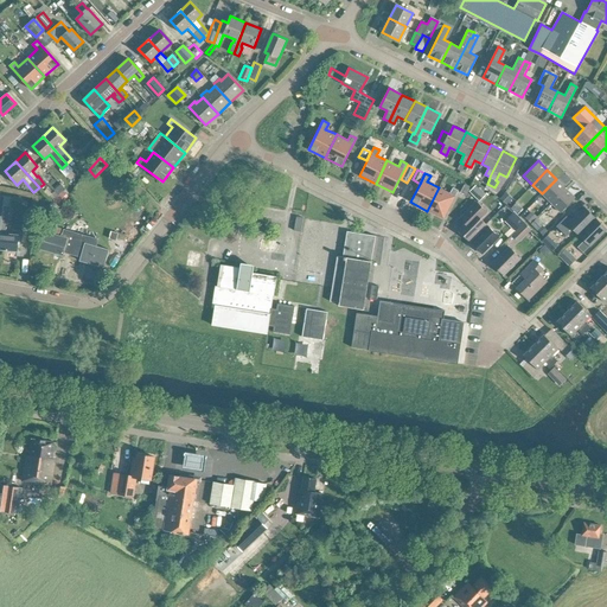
[(551,203),(566,189),(556,179),(542,193),(551,203)]
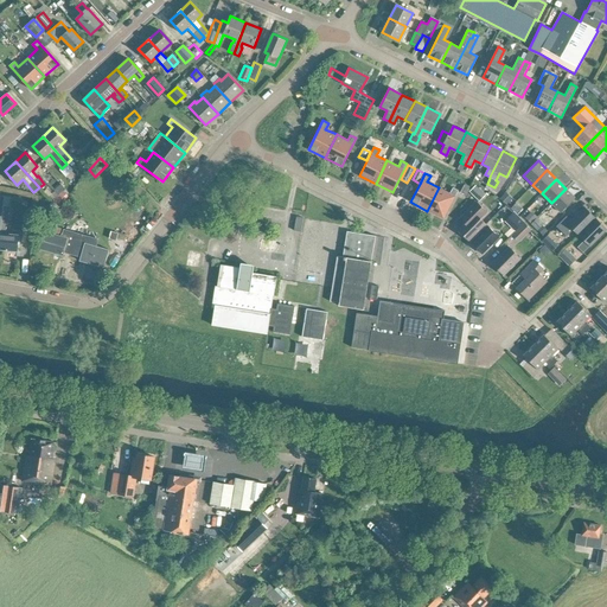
[(479,202),(485,195),(475,185),(470,192),(479,202)]
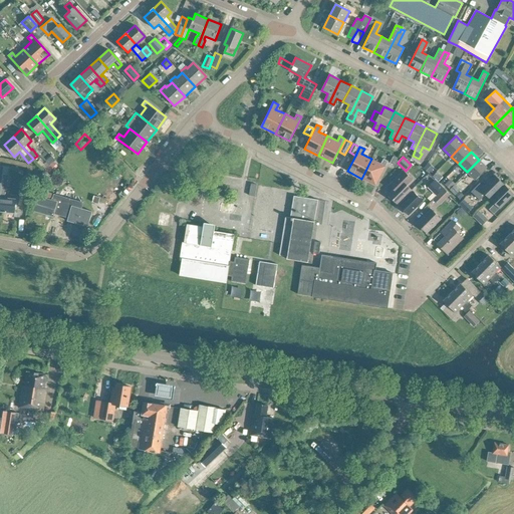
[(371,159),(361,179),(375,186),(388,161),(383,159),(380,164),(371,159)]
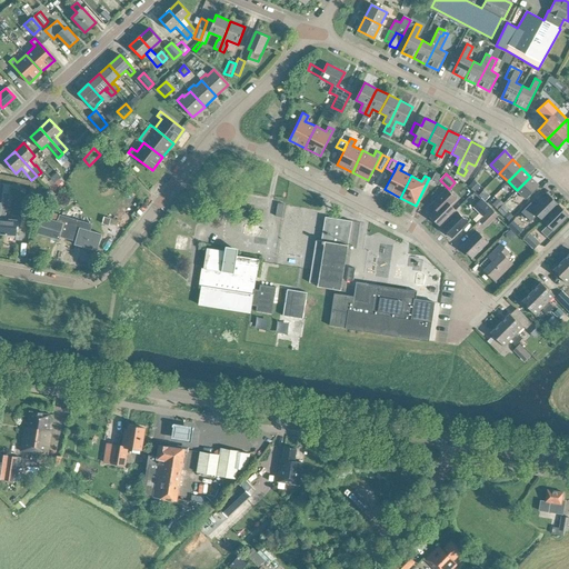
[(530,177),(517,190),(526,199),(539,186),(530,177)]
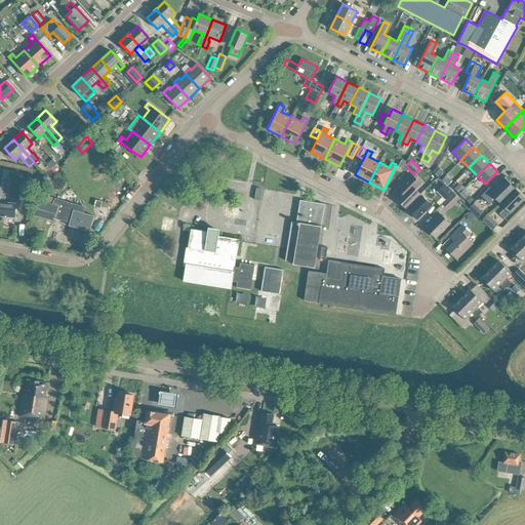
[(54,165),(45,173),(49,178),(59,170),(54,165)]
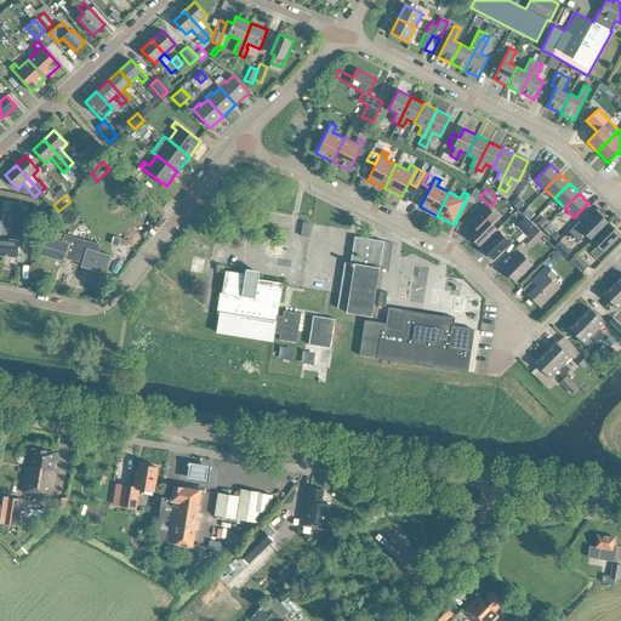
[(523,201),(518,197),(512,204),(517,208),(523,201)]
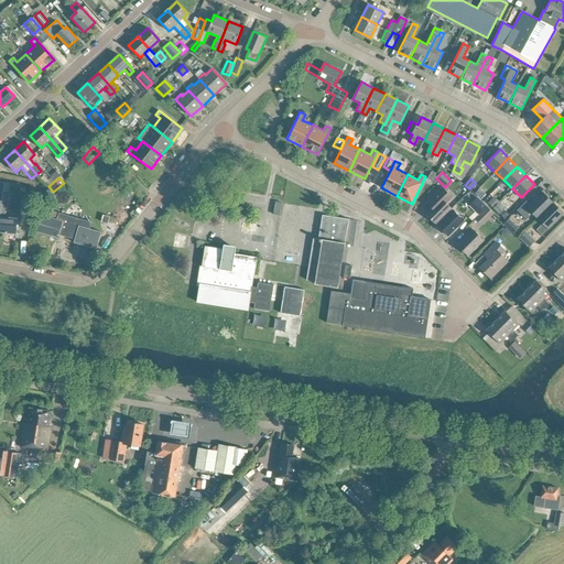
[(8,192),(9,183),(0,182),(0,231),(15,232),(17,218),(6,217),(8,192)]
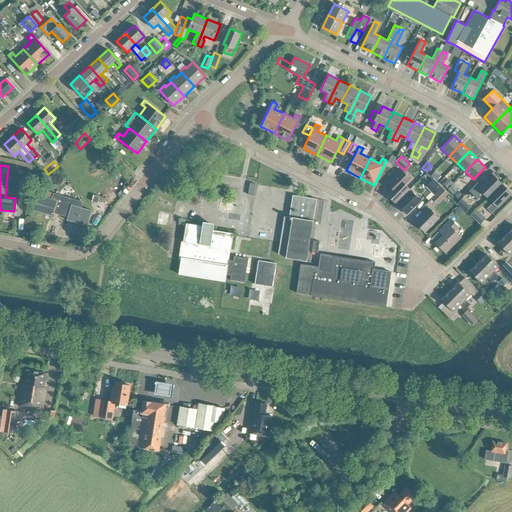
[(396,203),(410,189),(405,184),(411,178),(402,170),(387,185),(391,189),(386,194),(396,203)]
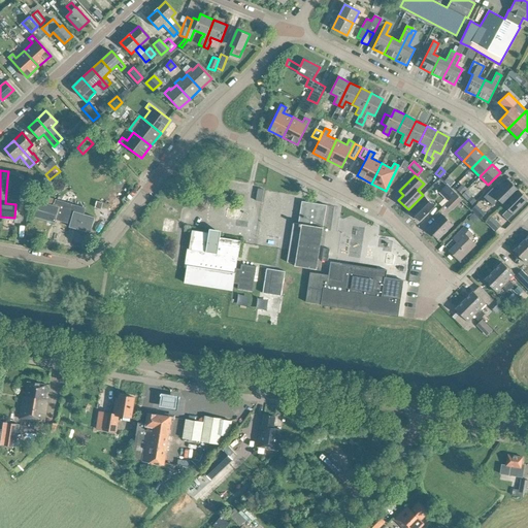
[(455,182),(449,175),(443,180),(450,187),(455,182)]
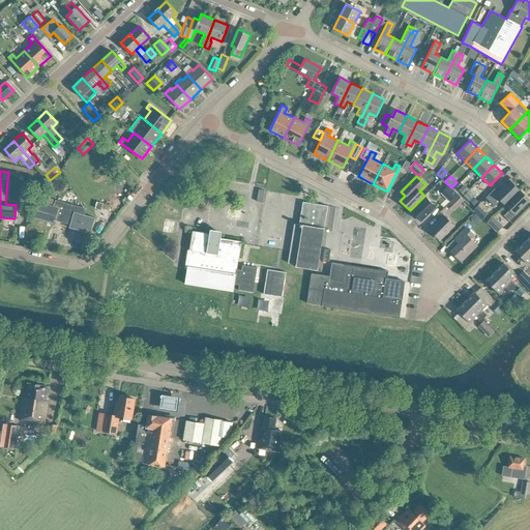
[(505,205),(520,190),(510,181),(499,193),(495,188),(486,197),(495,206),(500,200),(505,205)]
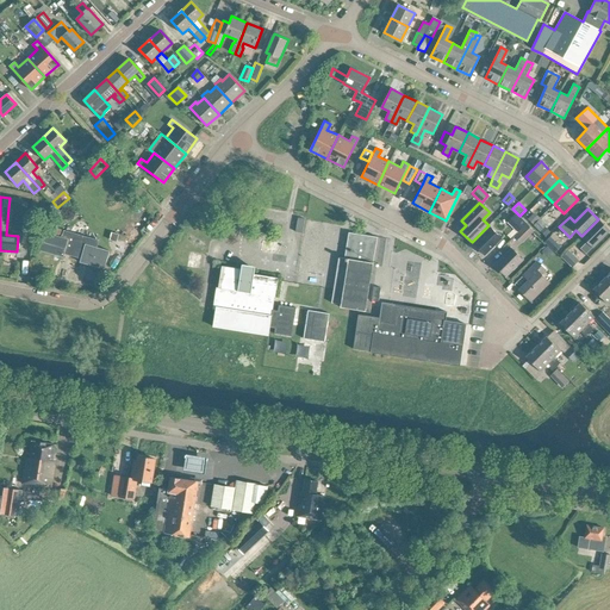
[(517,232),(527,223),(516,212),(506,222),(517,232)]
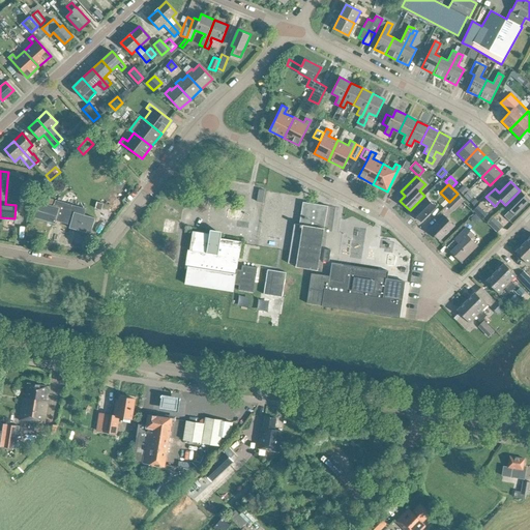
[(520,190),(505,205),(510,209),(504,215),(509,221),(529,200),(520,190)]
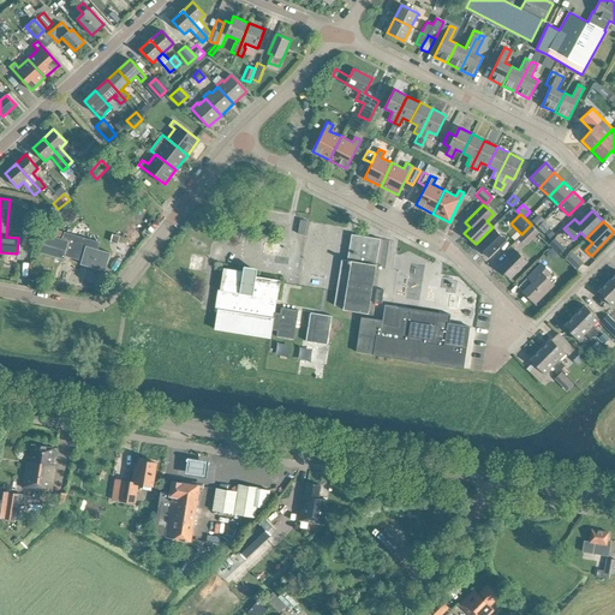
[(531,225),(521,234),(518,238),(526,245),(538,232),(531,225)]
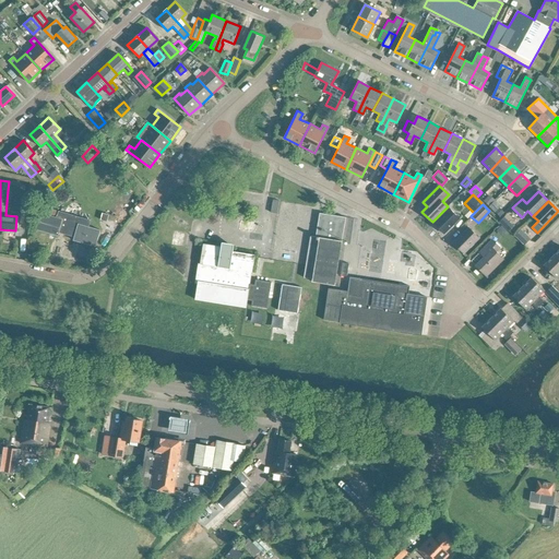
[(444,234),(460,218),(449,207),(433,224),(444,234)]
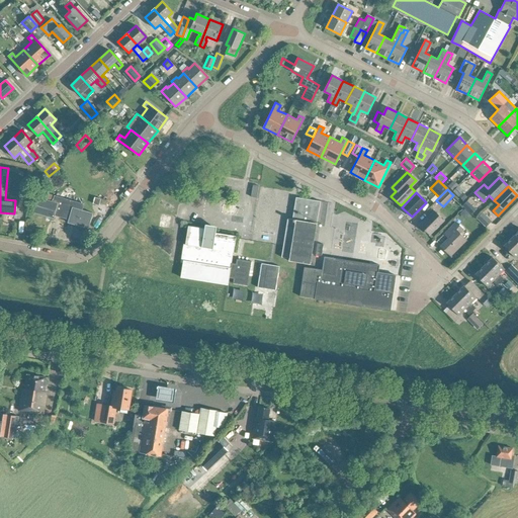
[(458,195),(462,200),(467,196),(462,192),(458,195)]
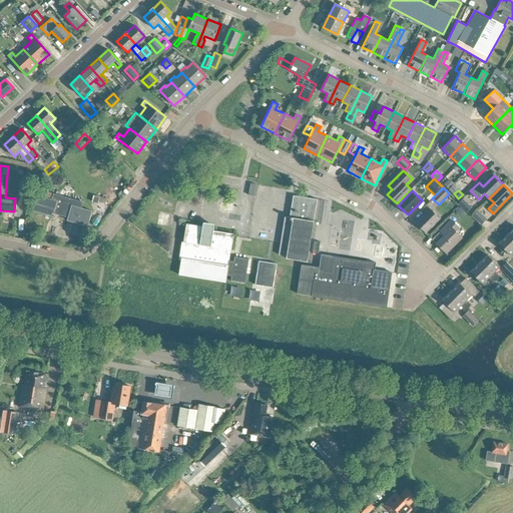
[(27,194),(27,192),(21,192),(21,193),(20,193),(19,204),(27,205),(28,194),(27,194)]
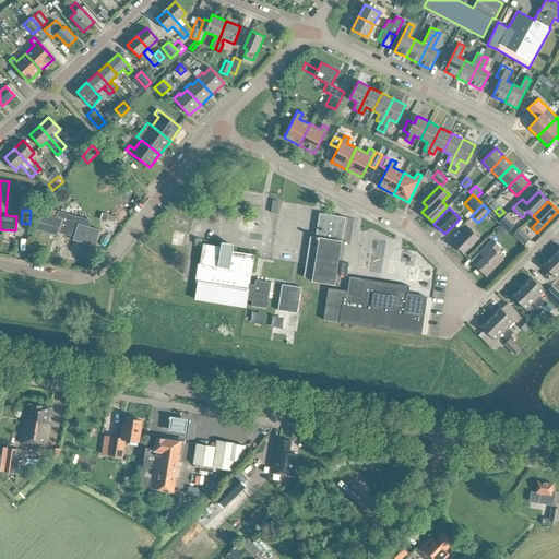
[(90,219),(59,211),(56,217),(40,212),(36,229),(58,236),(59,232),(63,233),(62,234),(70,236),(70,235),(74,236),(73,240),(95,247),(100,229),(88,226),(90,219)]
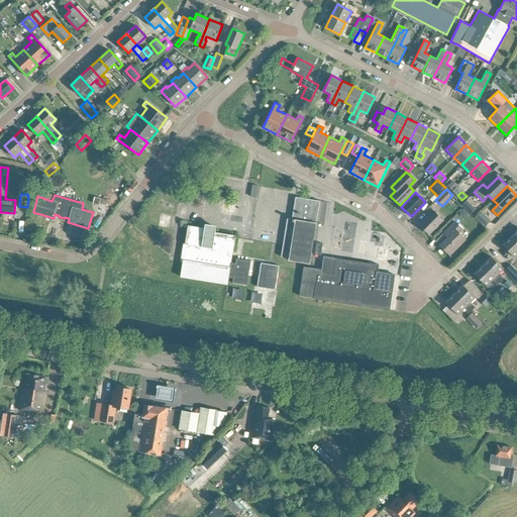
[(316,222),(320,201),(296,196),(292,218),(288,217),(283,244),(281,256),(289,257),(289,261),(310,264),(316,222)]
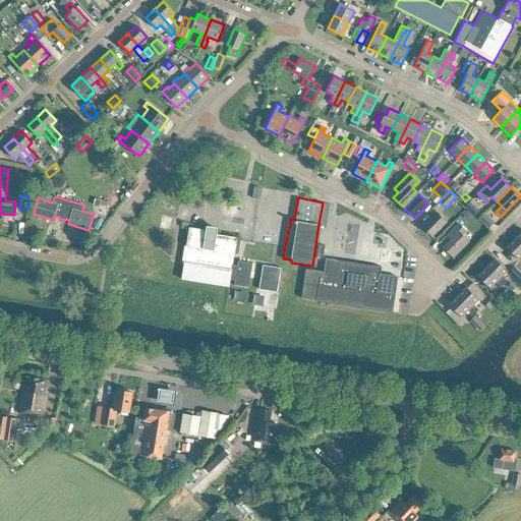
[(478,212),(469,203),(466,207),(474,215),(478,212)]
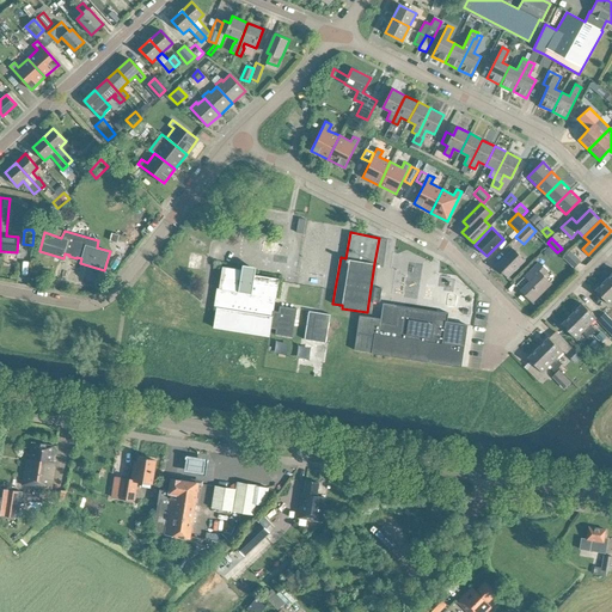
[(549,258),(555,252),(549,246),(543,252),(549,258)]
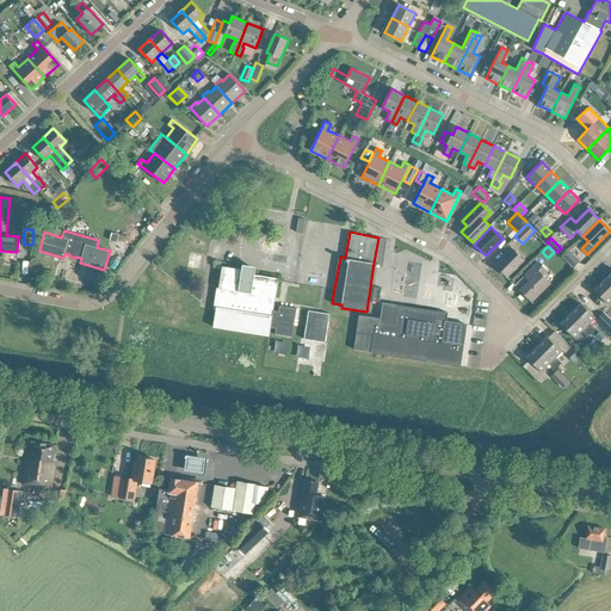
[(506,277),(523,259),(512,248),(495,265),(506,277)]
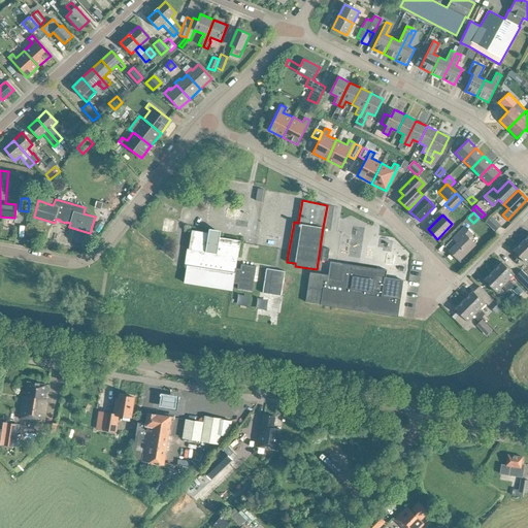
[(495,231),(501,225),(492,217),(486,223),(495,231)]
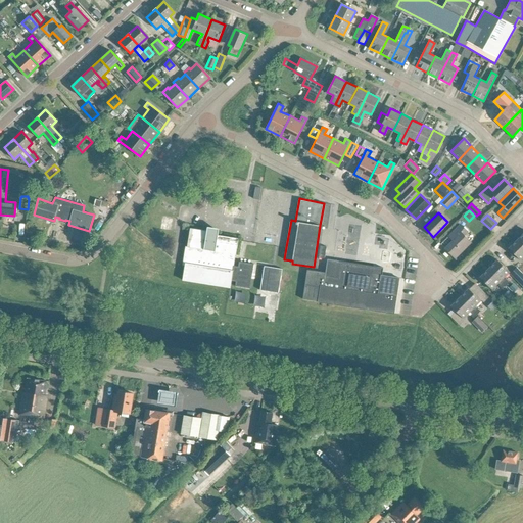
[(455,258),(471,242),(465,235),(468,231),(461,224),(448,236),(453,240),(445,248),(455,258)]
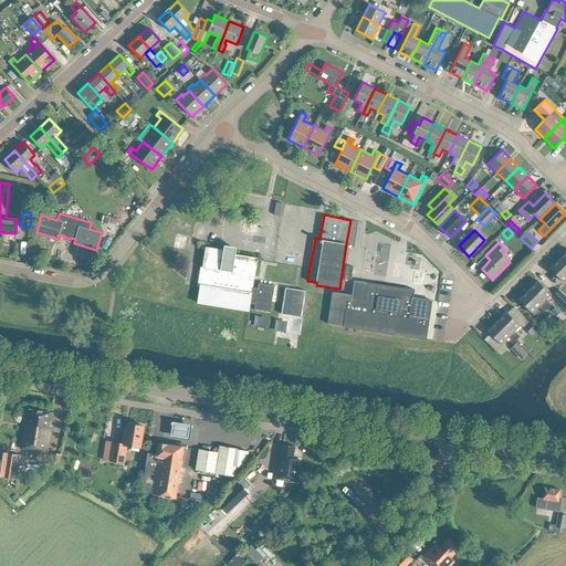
[(224,250),(206,247),(202,266),(201,266),(198,286),(200,286),(198,303),(248,312),(250,303),(255,304),(254,308),(271,312),(274,285),(259,283),(258,287),(252,287),(254,276),(258,259),(238,255),(239,250),(224,247),(224,250)]
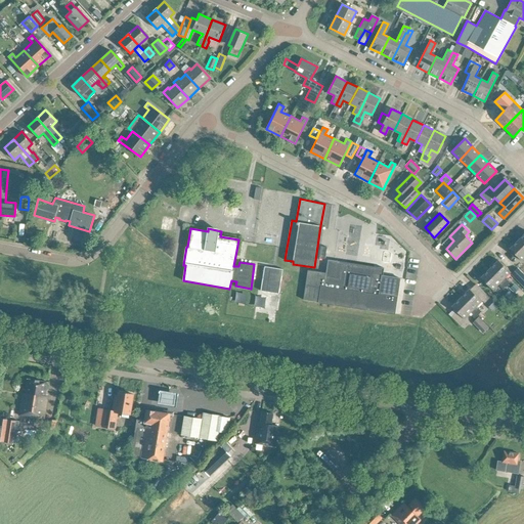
[(523,245),(518,239),(510,249),(522,261),(523,258),(523,245)]
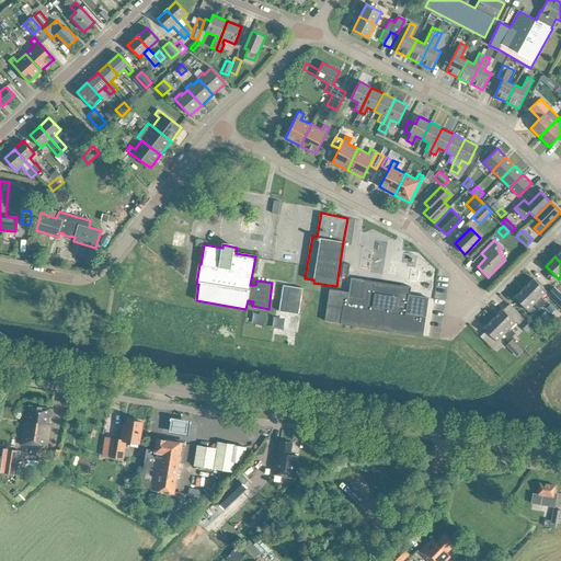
[(403,287),(400,287),(366,282),(359,281),(361,278),(351,277),(350,293),(330,289),(324,321),(422,336),(428,298),(410,295),(411,286),(404,286),(403,287)]
